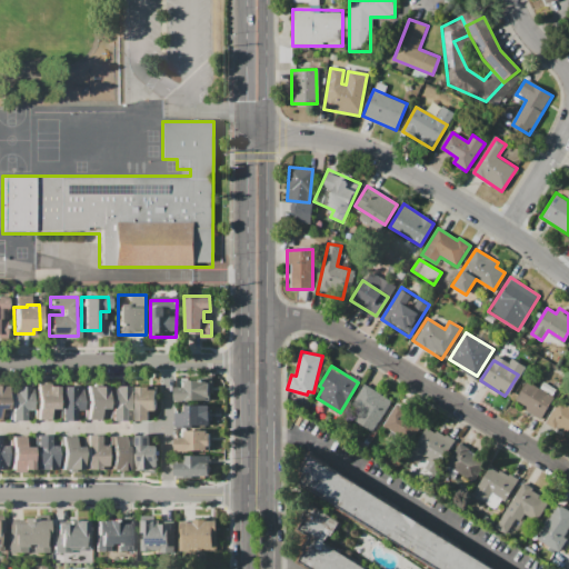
[(209,399),(172,399),(172,387),(185,387),(185,379),(209,379),(209,399)]
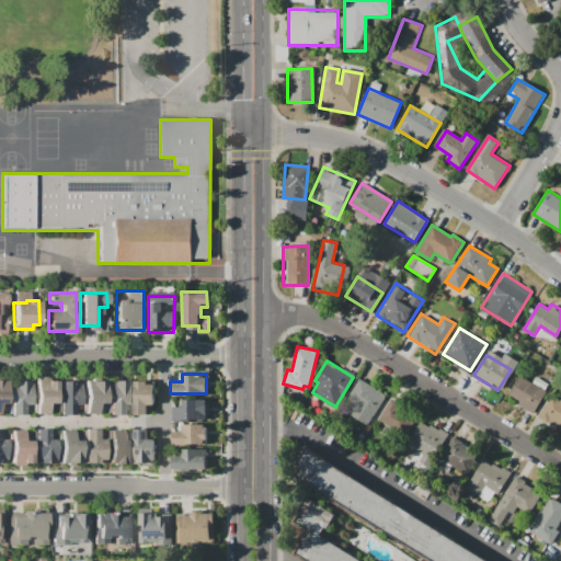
[(539,387),(525,410),(506,398),(521,375),(539,387)]
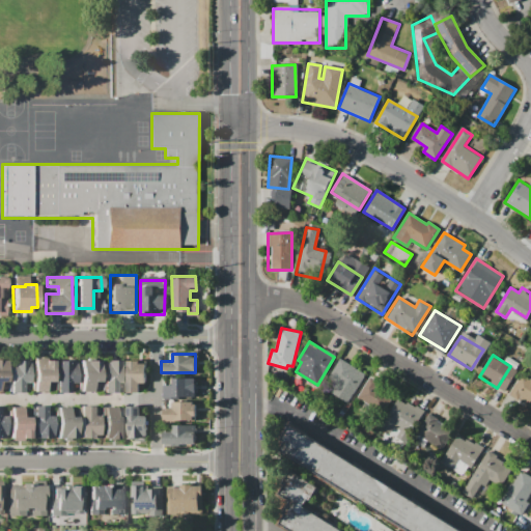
[(31,392),(31,358),(52,359),(52,382),(44,382),(44,392),(31,392)]
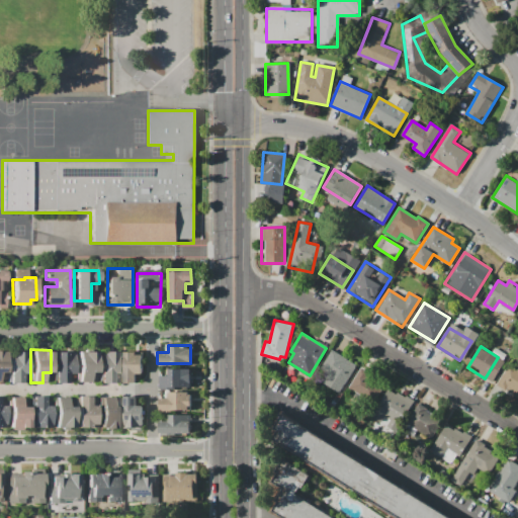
[(76,381),(76,350),(96,350),(96,371),(88,371),(88,381),(76,381)]
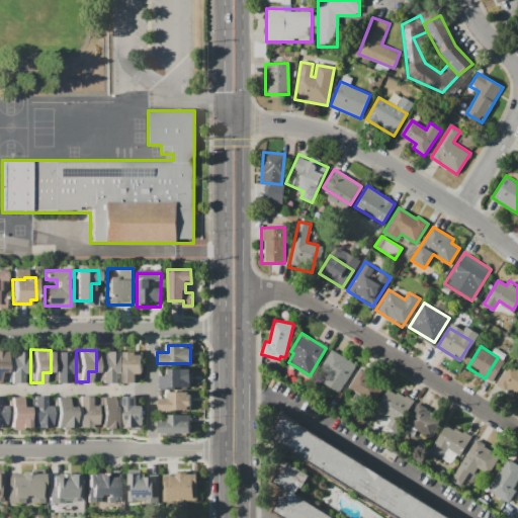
[(356,365),(345,382),(321,366),(331,350),(356,365)]
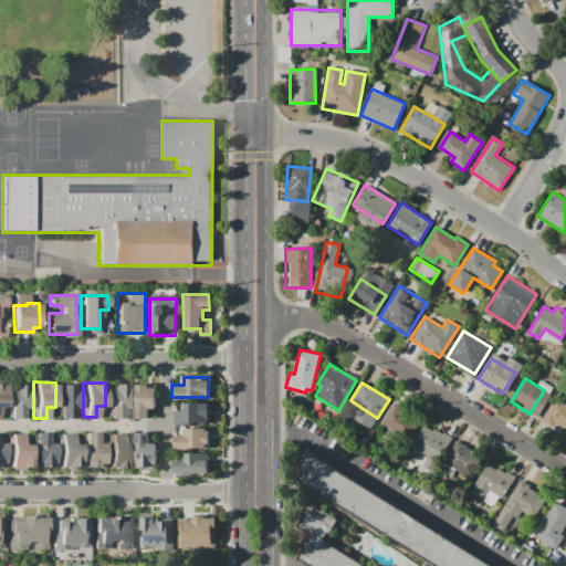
[(10,418),(10,384),(30,384),(30,407),(22,407),(22,418),(10,418)]
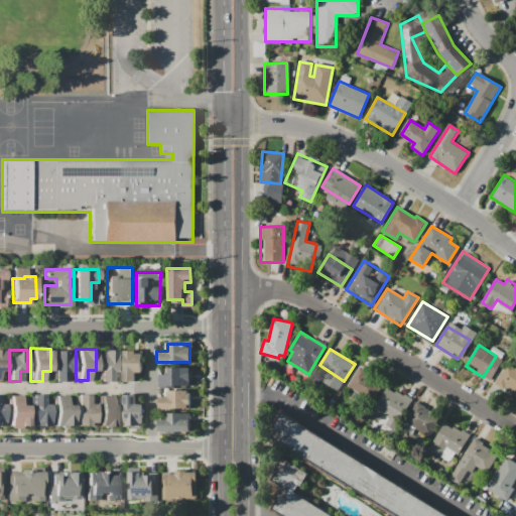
[(54,381),(54,350),(67,350),(67,357),(73,357),(73,373),(67,373),(67,381),(54,381)]
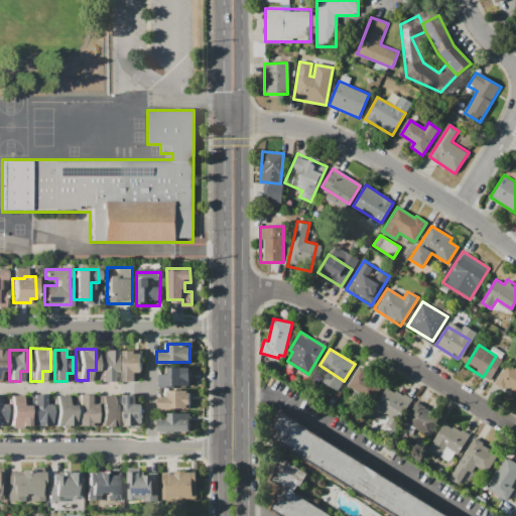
[(100,381),(100,350),(118,350),(118,372),(111,372),(111,381),(100,381)]
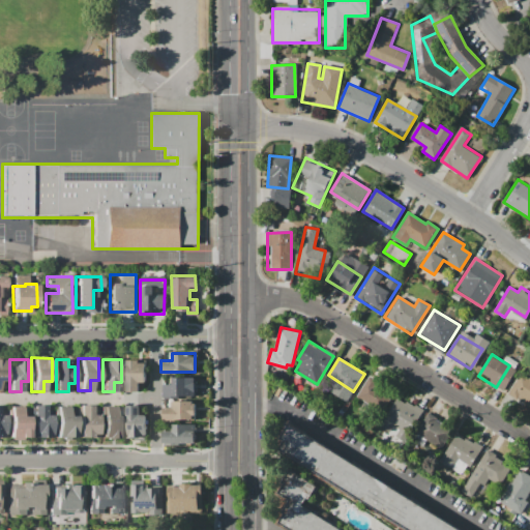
[(125,390),(125,359),(138,359),(138,361),(144,361),(144,382),(138,382),(138,390),(125,390)]
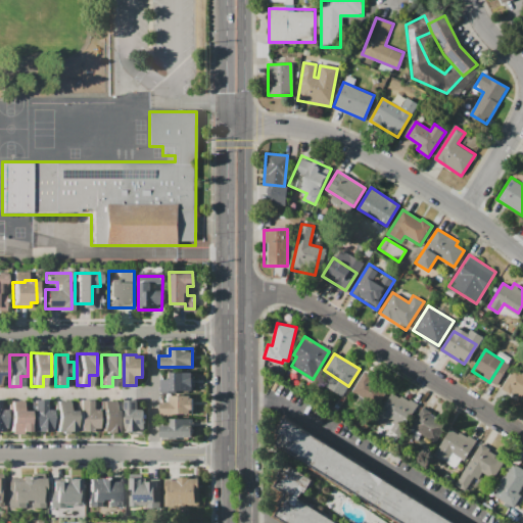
[(522,397),(504,385),(513,370),(522,375),(522,373),(522,397)]
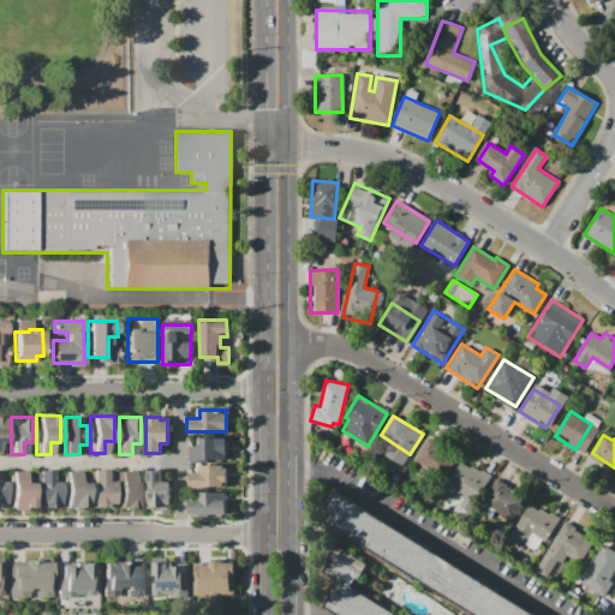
[(457,458),(445,476),(415,457),(428,436),(439,442),(437,446),(457,458)]
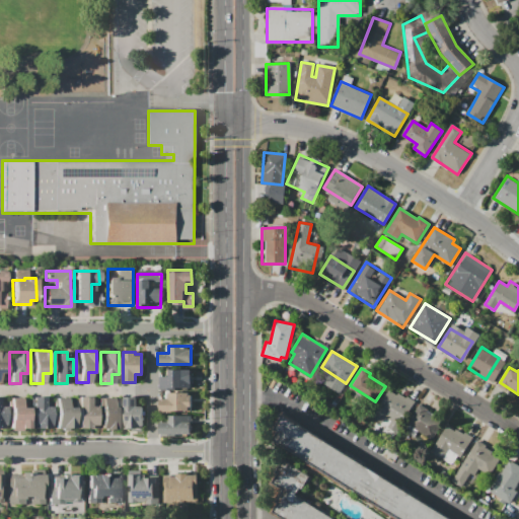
[(191,388),(160,388),(160,376),(168,376),(168,369),(191,369),(191,388)]
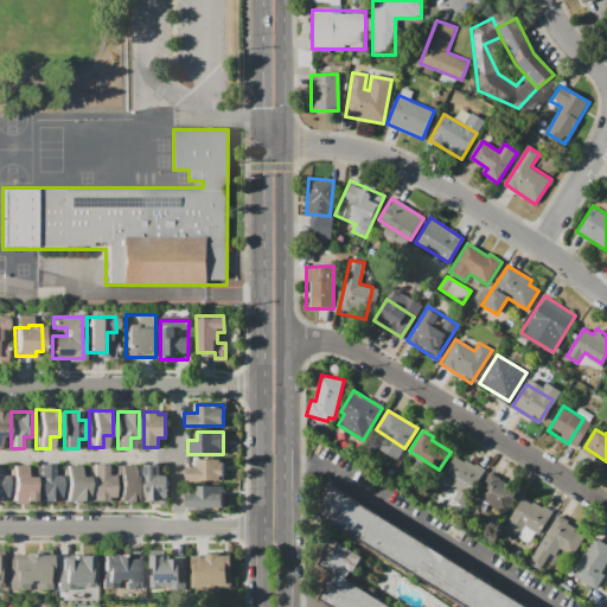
[(485,470),(470,493),(441,475),(457,452),(485,470)]
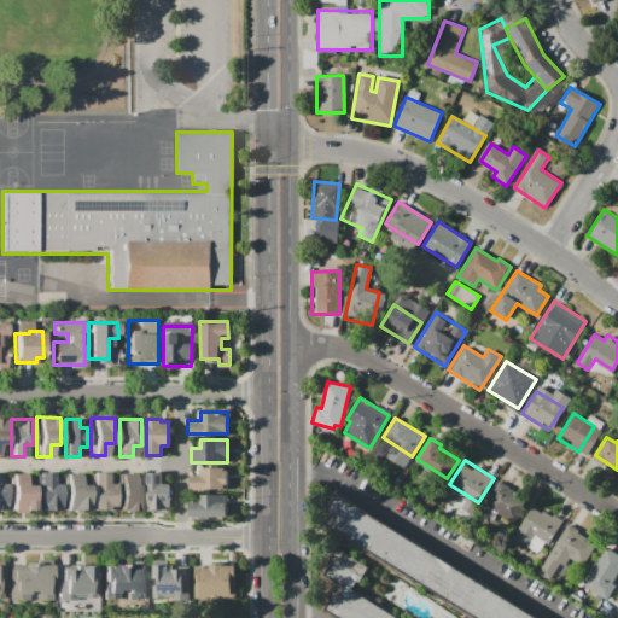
[(227,488),(190,488),(190,474),(199,474),(200,467),(223,467),(223,470),(227,470),(227,488)]
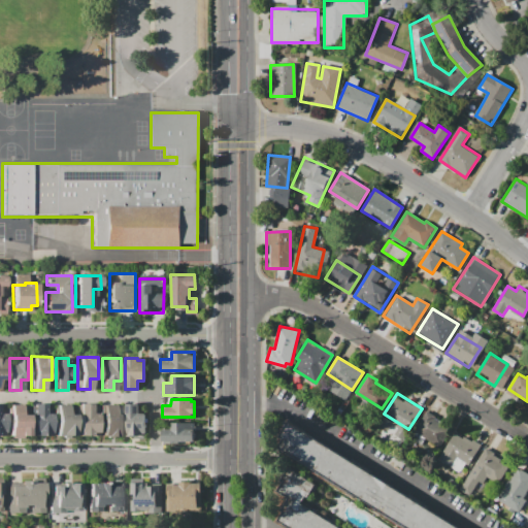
[(78,403),(92,403),(92,414),(98,414),(98,435),(78,435),(78,403)]
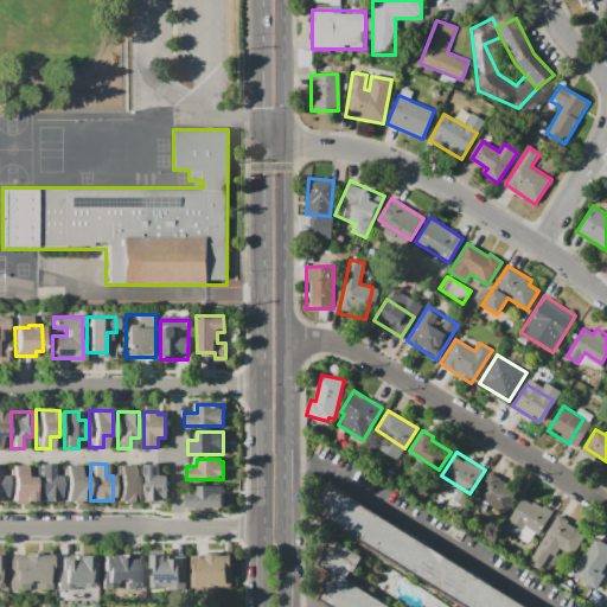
[(144,464),(159,464),(159,473),(165,473),(165,498),(144,498),(144,464)]
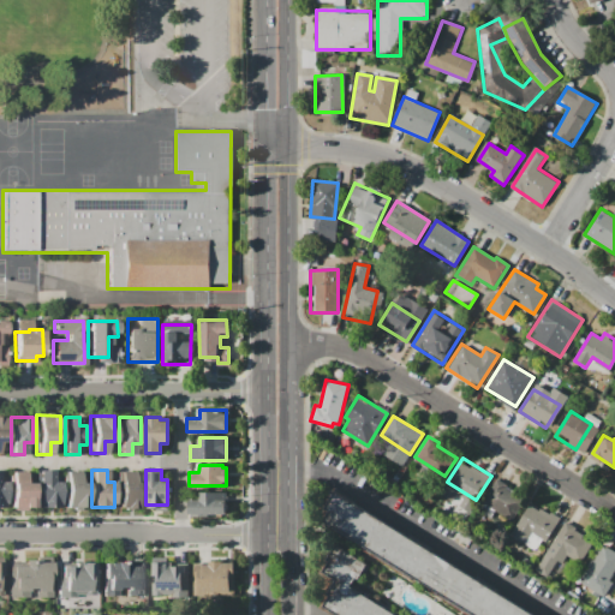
[(39,471),(52,471),(52,481),(59,481),(59,508),(39,508),(39,471)]
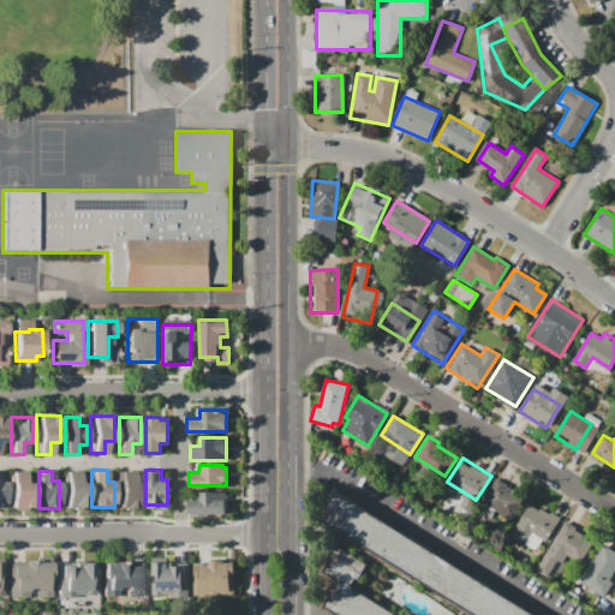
[(119,471),(133,471),(133,482),(139,482),(139,506),(119,506),(119,471)]
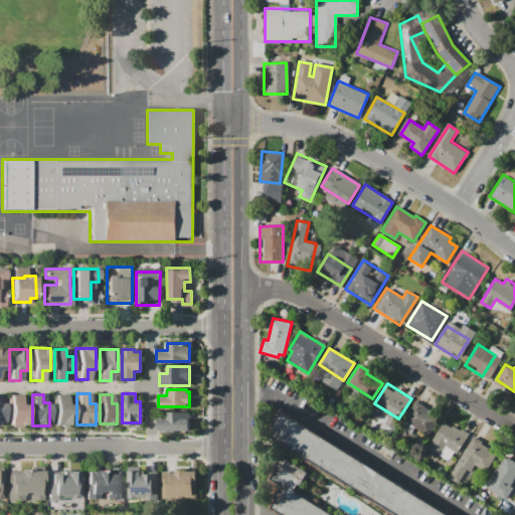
[(9,395),(20,395),(19,403),(26,403),(26,426),(9,426),(9,395)]
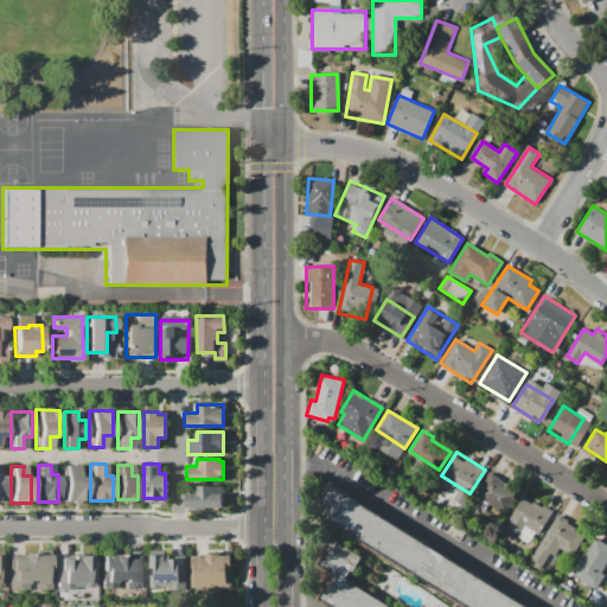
[(64,466),(78,466),(78,474),(87,474),(87,504),(64,504),(64,466)]
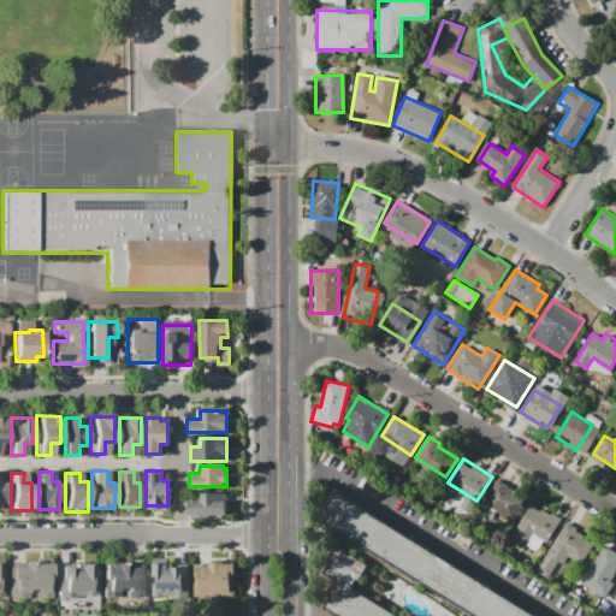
[(497,480),(527,498),(511,522),(483,503),(497,480)]
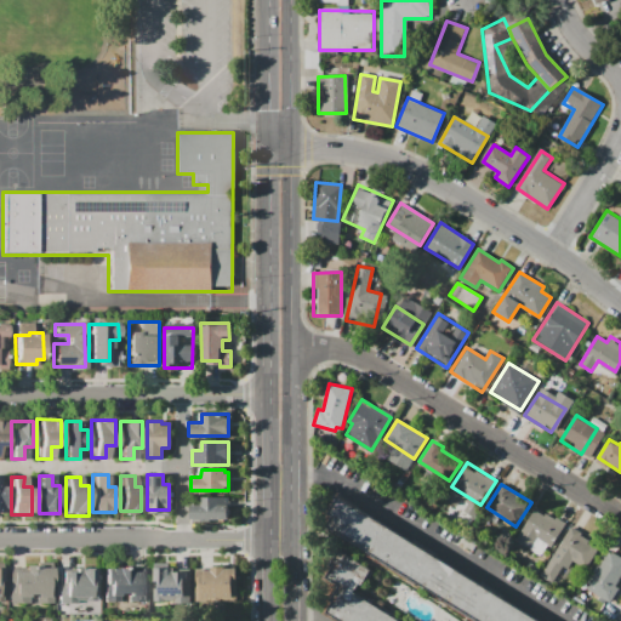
[(339,495),(540,620),(478,620),(320,523),(339,495)]
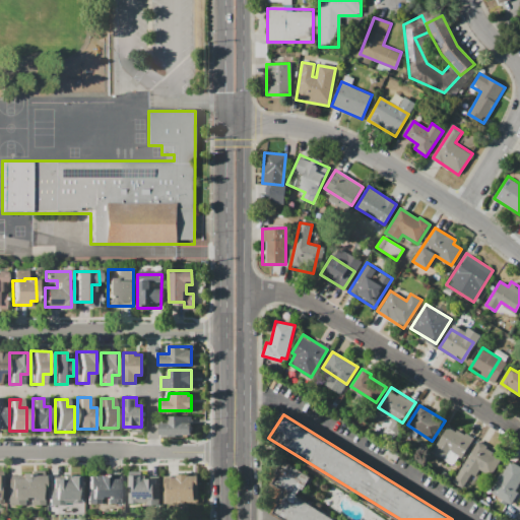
[(160,435),(160,423),(168,423),(168,416),(192,417),(192,436),(160,435)]
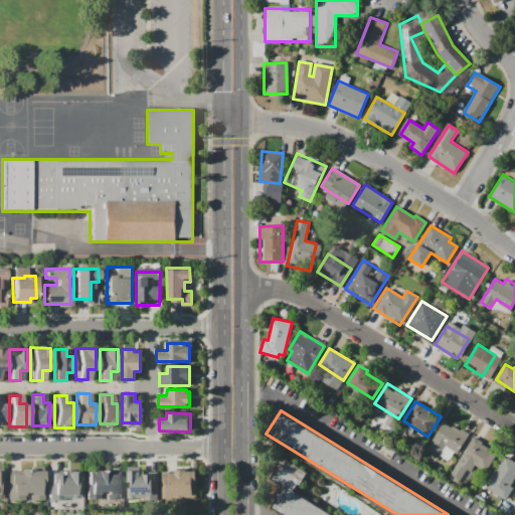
[(470,434),(452,464),(426,449),(445,418),(470,434)]
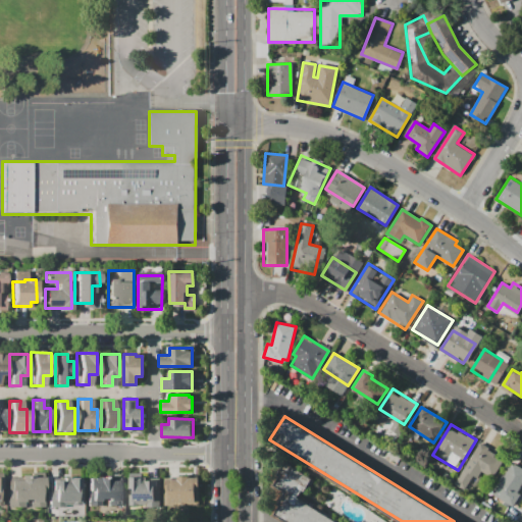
[(479,442),(504,458),(494,472),(485,467),(470,491),(455,481),(479,442)]
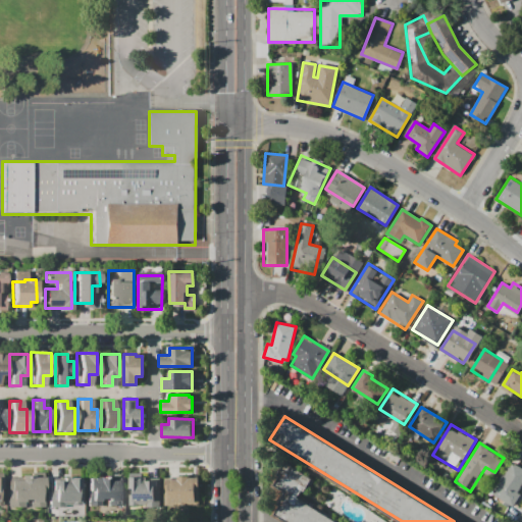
[(288,521),(272,512),(285,489),(272,481),(283,463),(309,478),(298,497),(338,521),(288,521)]
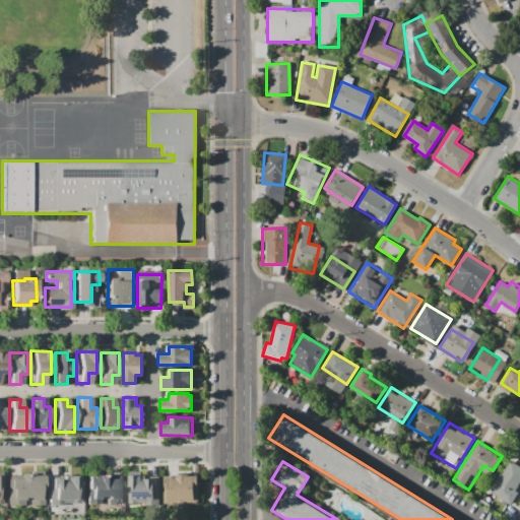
[(519,466),(519,479),(506,502),(491,492),(510,461),(519,466)]
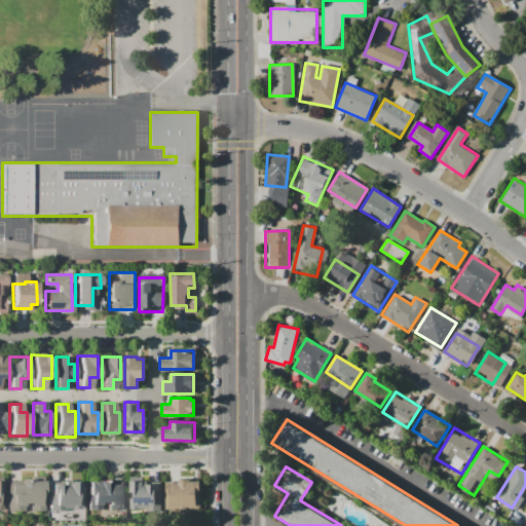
[(6,515),(6,483),(20,483),(20,481),(20,479),(33,479),(33,481),(42,481),(42,485),(46,485),(45,515),(6,515)]
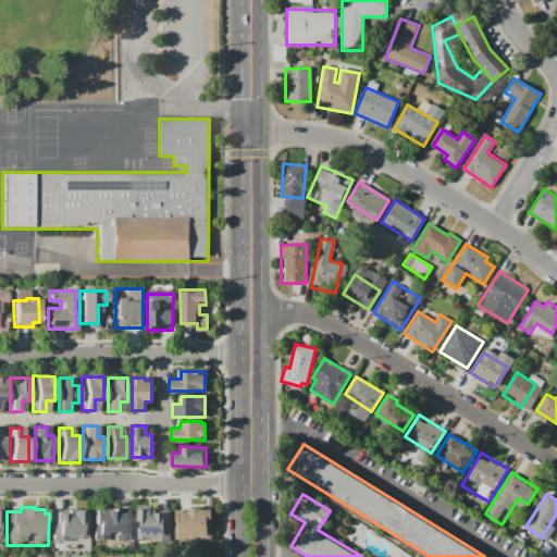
[(182,542),(182,511),(189,511),(189,507),(200,507),(200,508),(217,509),(215,542),(182,542)]
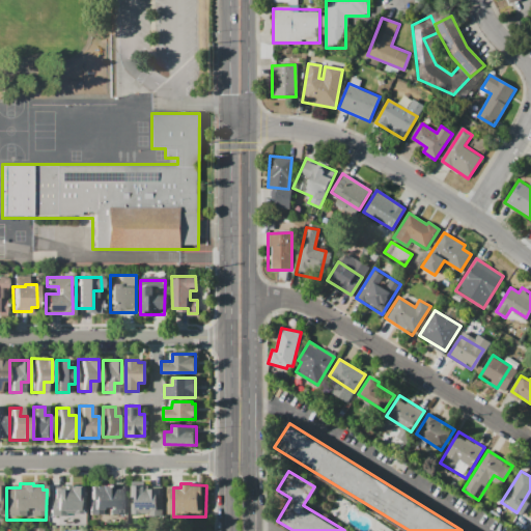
[(131,515),(132,484),(144,484),(144,488),(163,490),(163,515),(131,515)]
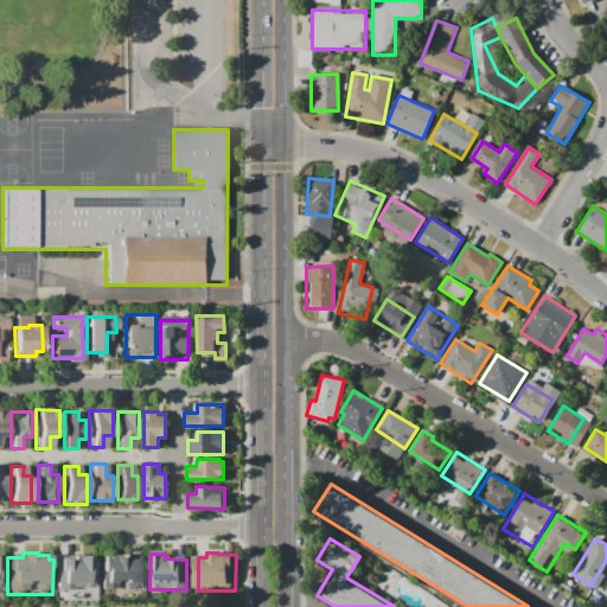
[(58,593),(58,560),(77,560),(77,555),(96,555),(96,593),(58,593)]
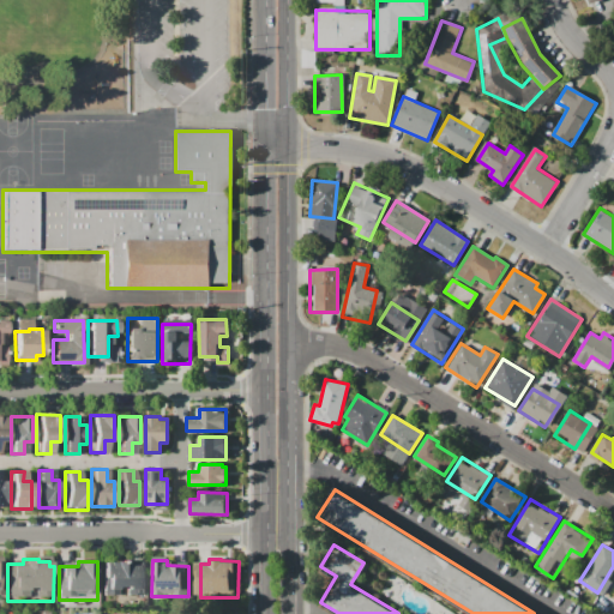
[(104,595),(104,565),(115,565),(115,563),(127,563),(127,565),(142,565),(142,596),(104,595)]
